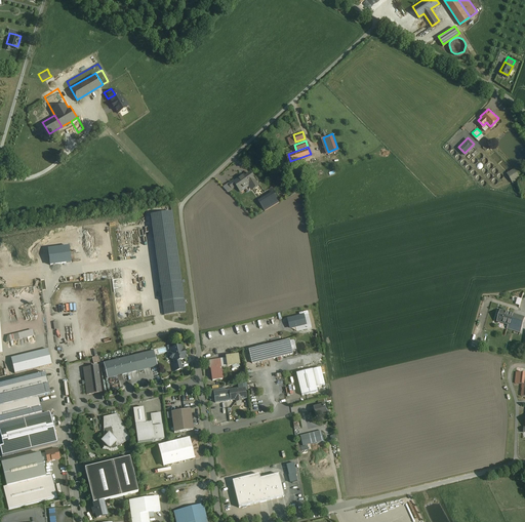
[(514,166),(507,171),(513,181),(515,179),(520,176),(514,166)]
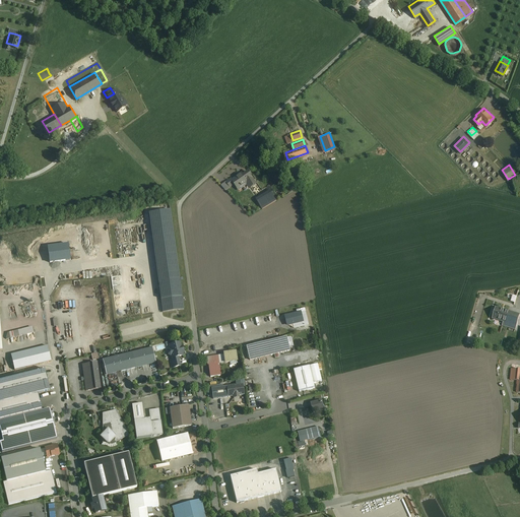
[(239,173),(232,178),(231,176),(221,183),(225,188),(235,181),(239,188),(243,185),(242,184),(247,180),(251,185),(256,181),(248,170),(243,173),(241,169),(238,172),(239,173)]
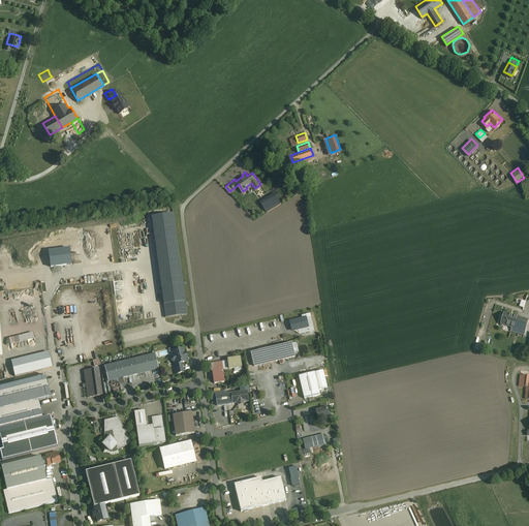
[(276,193),(262,202),(265,204),(267,208),(280,199),(277,195),(276,193)]
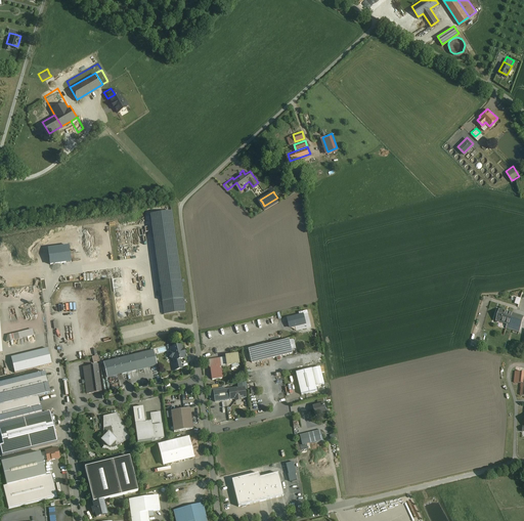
[(164,312),(185,309),(172,210),(150,213),(164,312)]
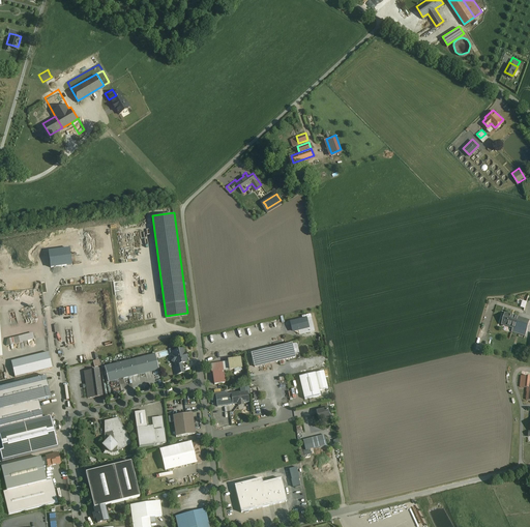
[(516,314),(505,310),(501,322),(512,325),(516,314)]
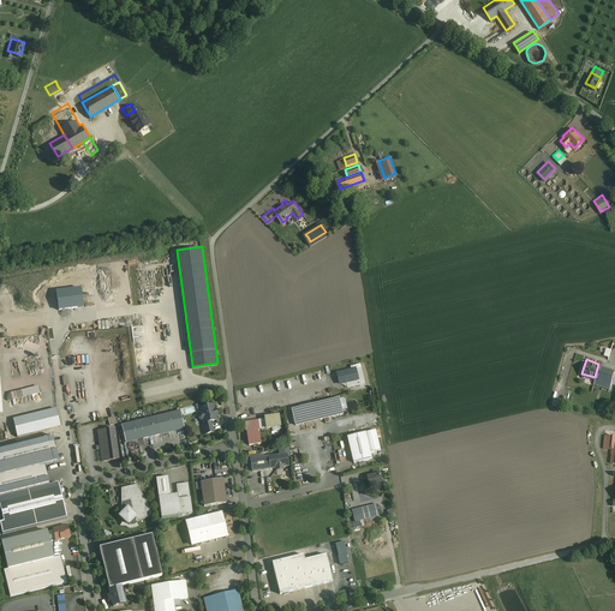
[(614,369),(598,364),(595,377),(610,383),(614,369)]
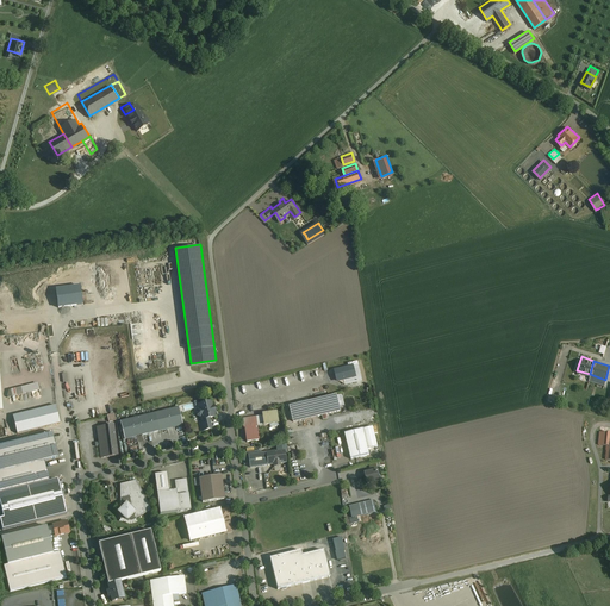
[(334,368),(337,380),(356,375),(354,363),(334,368)]
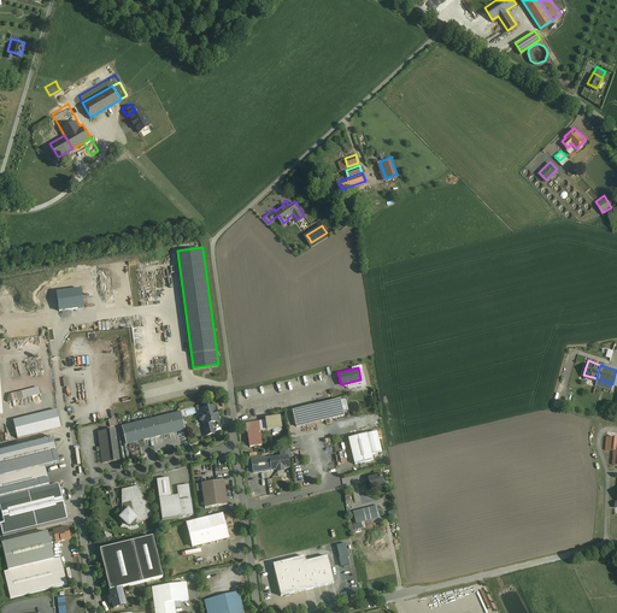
[(612,384),(597,378),(594,384),(610,389),(612,384)]
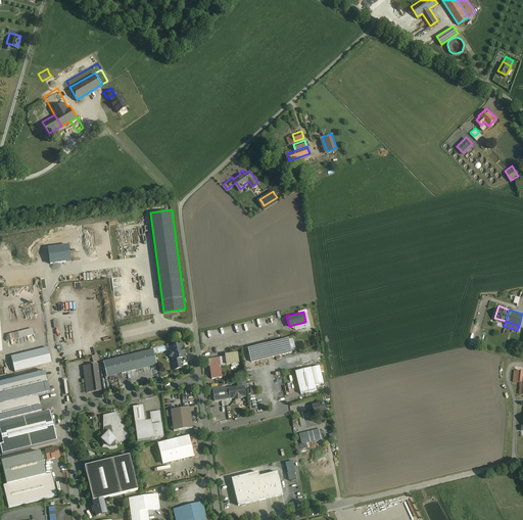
[(32,326),(8,332),(9,337),(34,332),(32,326)]
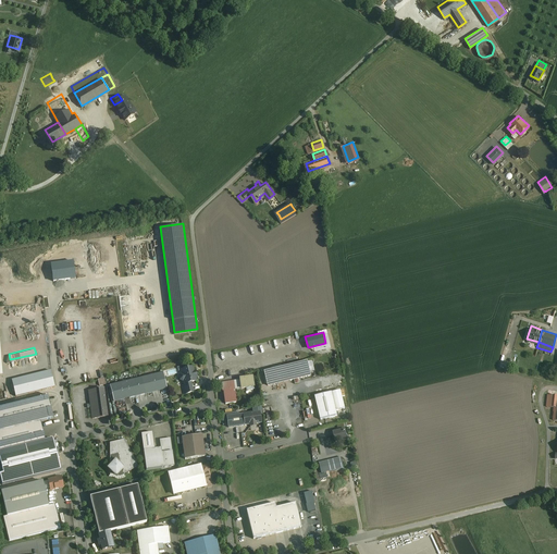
[(308,359),(264,370),(268,383),(287,379),(294,377),(311,372),(308,359)]
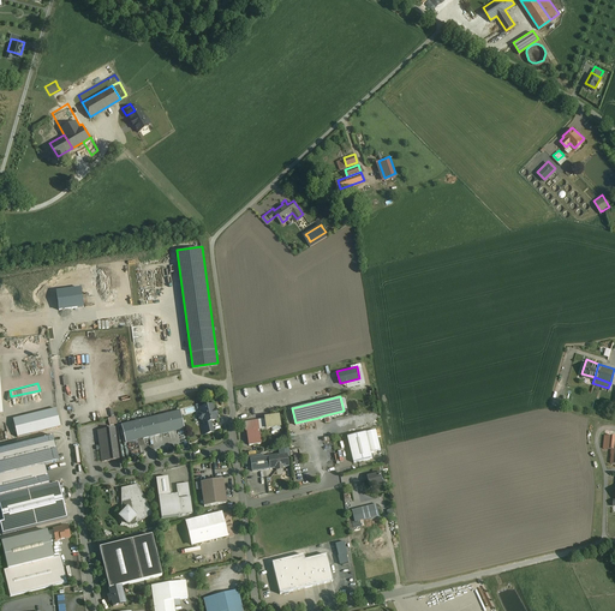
[(213,402),(201,406),(202,411),(199,412),(198,413),(199,415),(201,417),(203,417),(204,423),(210,420),(210,419),(216,417),(215,414),(218,413),(215,407),(214,407),(213,402)]
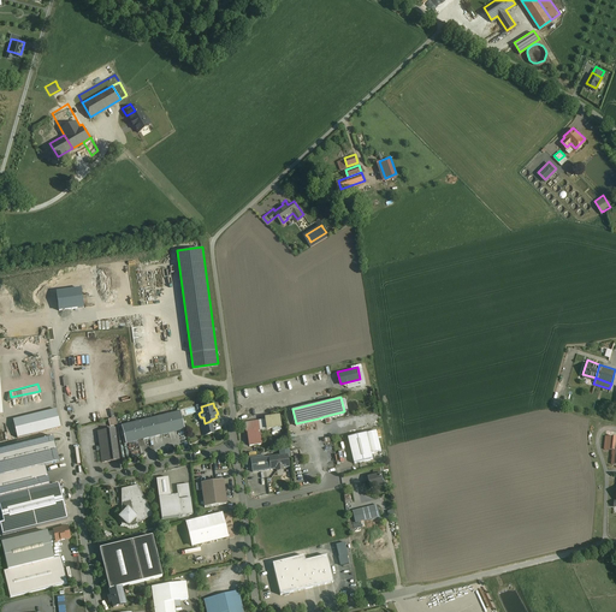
[(55,406),(13,417),(17,435),(60,425),(55,406)]
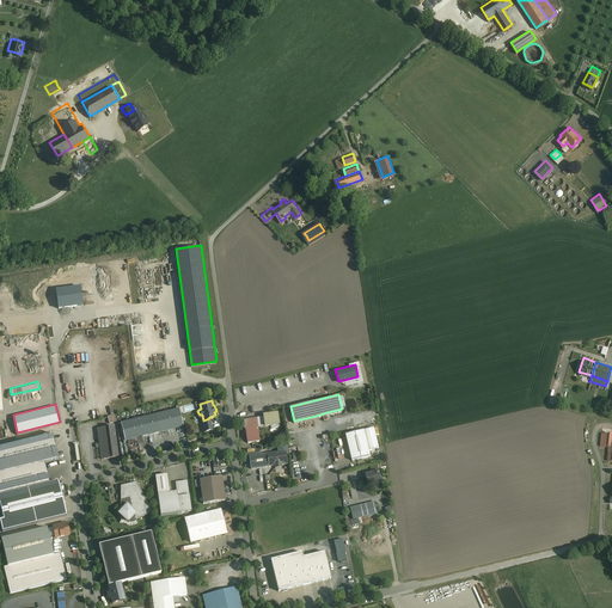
[(179,406),(121,421),(124,438),(183,424),(179,406)]
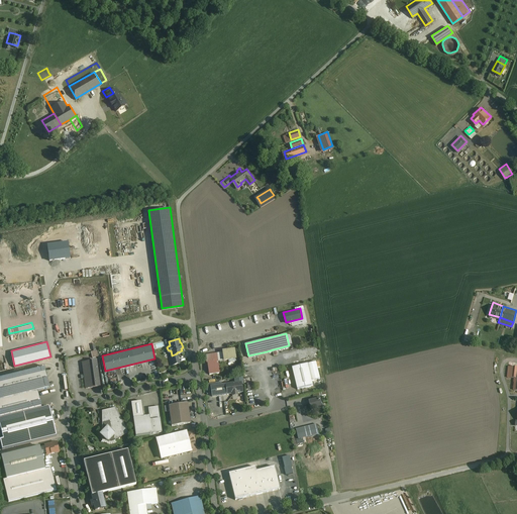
[(234,347),(222,348),(223,358),(228,357),(235,356),(234,347)]
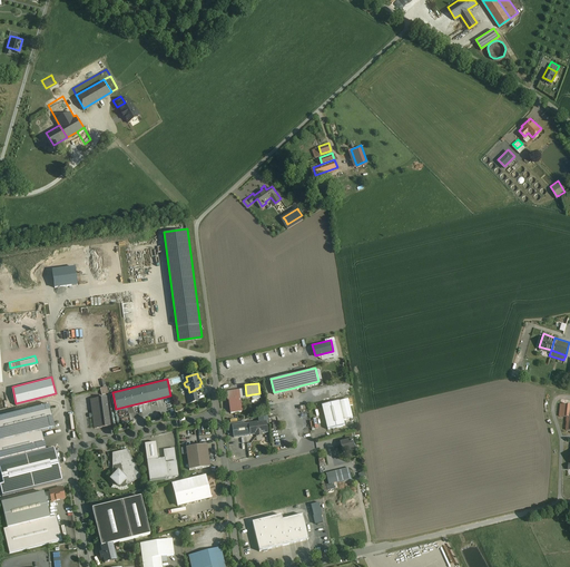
[(238,388),(227,389),(231,410),(242,409),(238,388)]
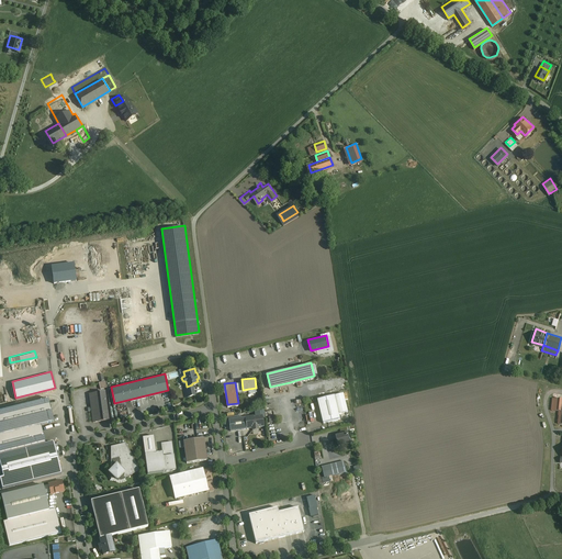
[(187,387),(183,387),(186,394),(194,392),(192,384),(187,387)]
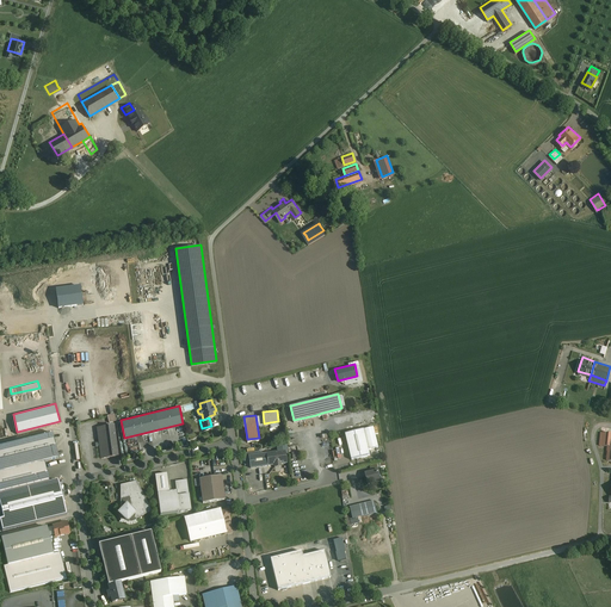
[(113,423),(97,426),(99,440),(96,441),(97,444),(99,444),(102,456),(117,453),(113,423)]
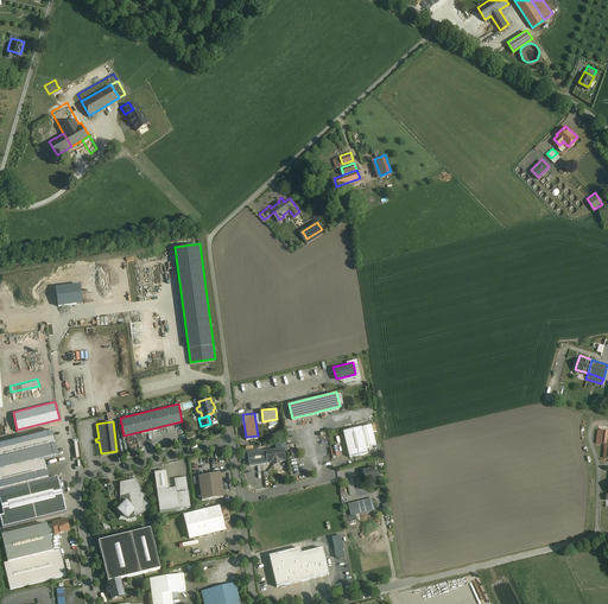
[(362,424),(343,428),(350,455),(368,451),(362,424)]
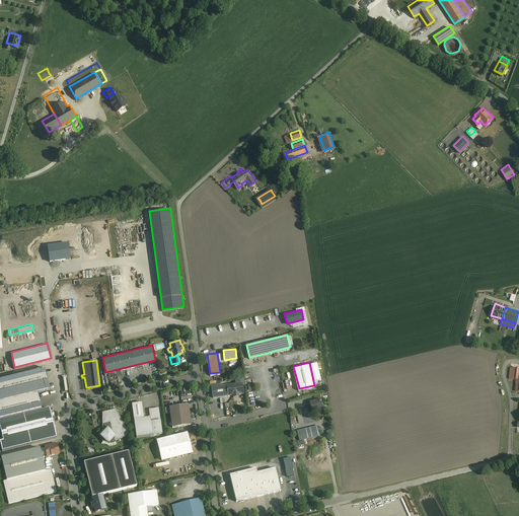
[(44,366),(0,376),(0,399),(50,387),(44,366)]
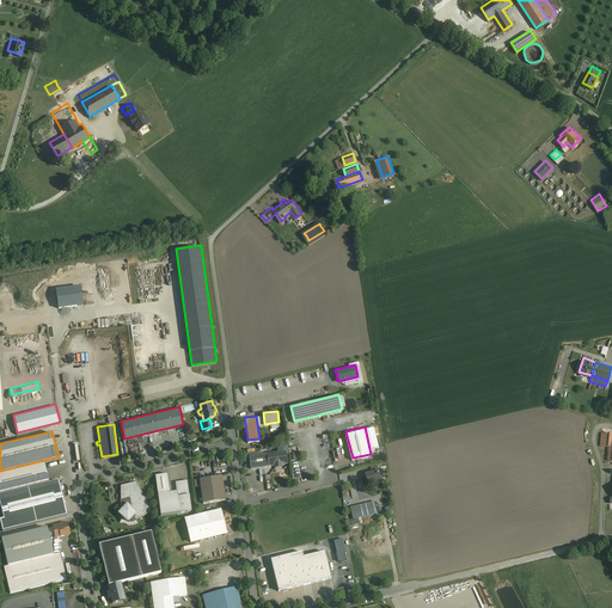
[(285,449),(267,452),(269,464),(275,462),(275,465),(281,465),(281,462),(287,461),(285,449)]
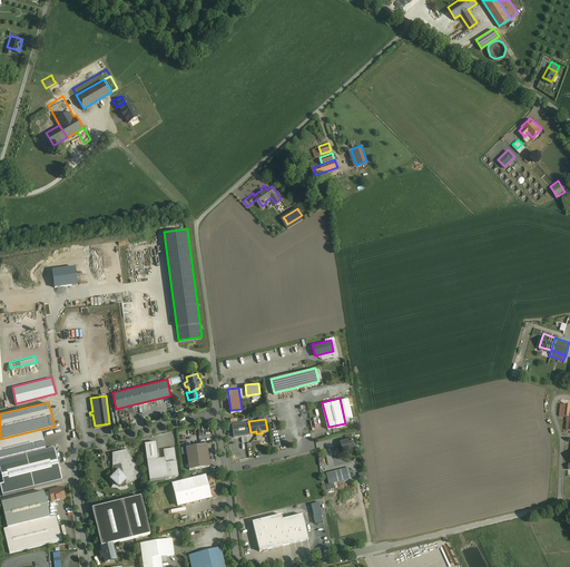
[(41,430),(0,439),(0,460),(1,462),(47,451),(41,430)]
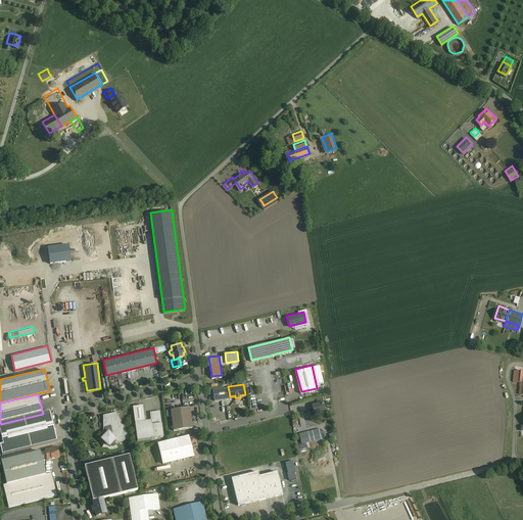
[(322,399),(316,400),(317,403),(313,404),(315,413),(326,410),(324,402),(323,402),(322,399)]
